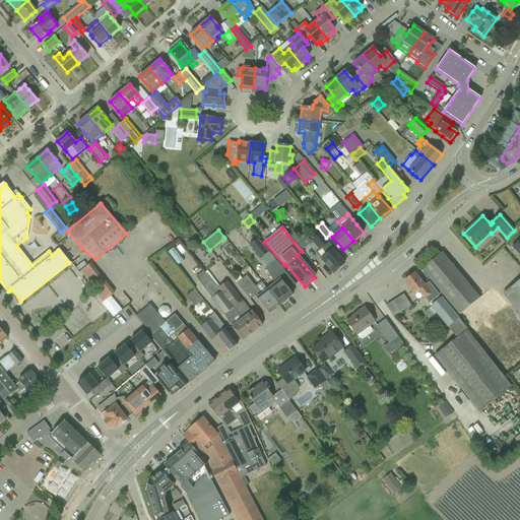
[(333,273),(344,264),(332,251),(334,249),(328,243),(328,242),(320,234),(312,241),(320,250),(322,248),(327,254),(321,259),(327,266),(333,273)]
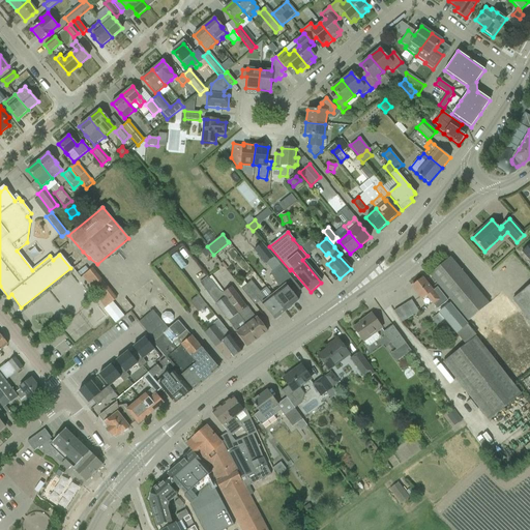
[(310,239),(300,247),(307,256),(317,247),(310,239)]
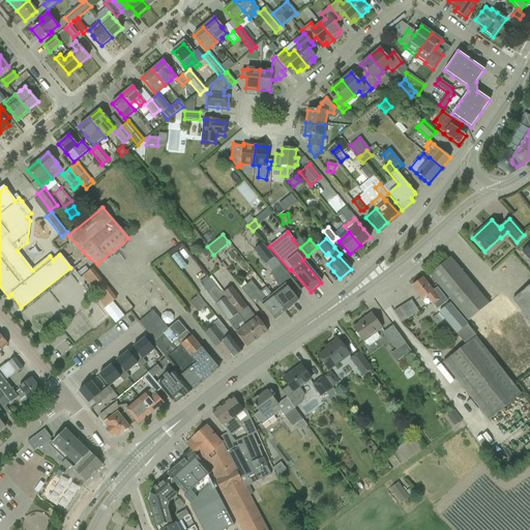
[(262,244),(254,251),(265,265),(273,259),(262,244)]
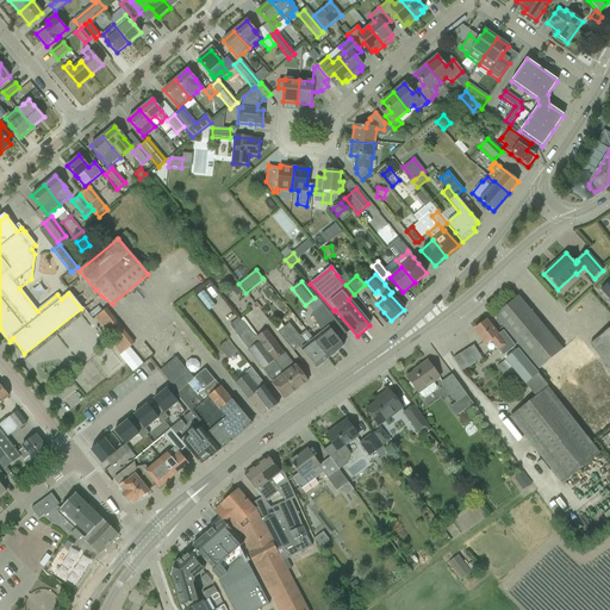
[(216,290),(204,299),(224,327),(231,322),(219,306),(224,302),(216,290)]
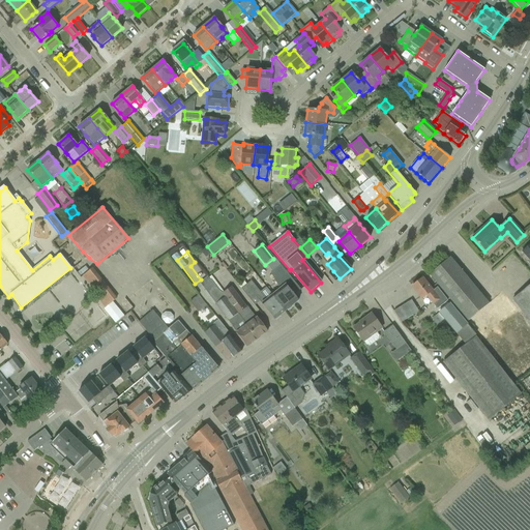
[(450,258),(430,275),(468,321),(488,304),(450,258)]
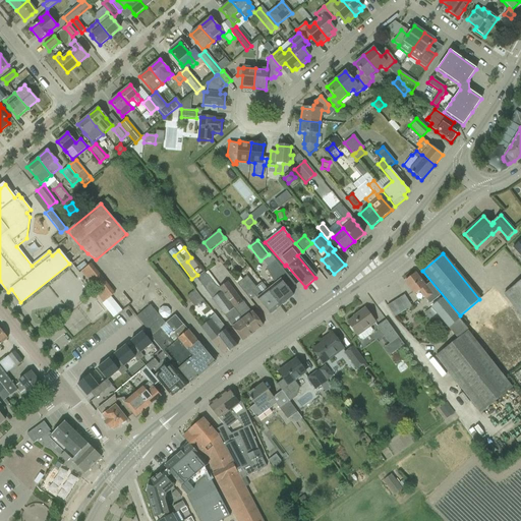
[(164,255),(152,262),(160,276),(172,270),(164,255)]
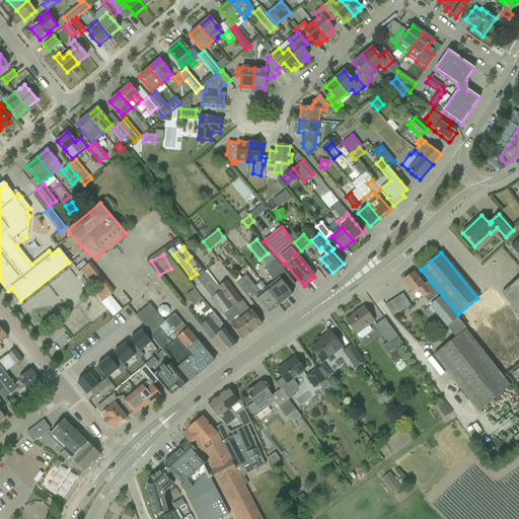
[(267,289),(279,305),(291,295),(288,291),(293,287),(274,263),(264,271),(273,285),(267,289)]
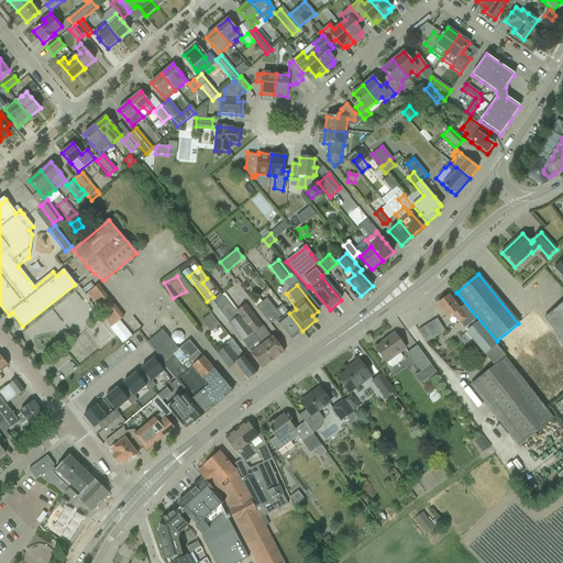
[(116,307),(109,300),(98,286),(89,293),(88,294),(100,308),(106,315),(102,317),(111,328),(114,324),(120,321),(123,318),(116,307)]
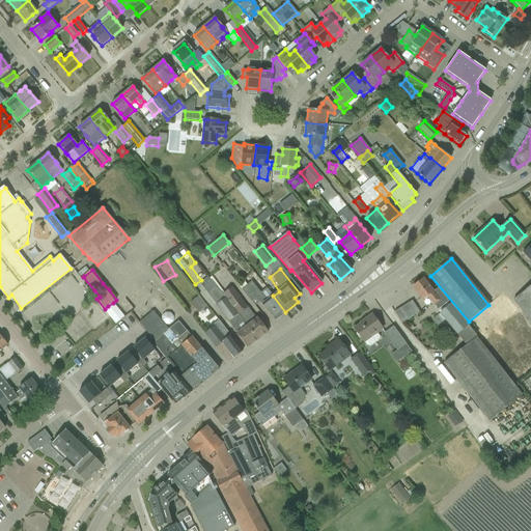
[(221,272),(214,280),(225,290),(232,283),(221,272)]
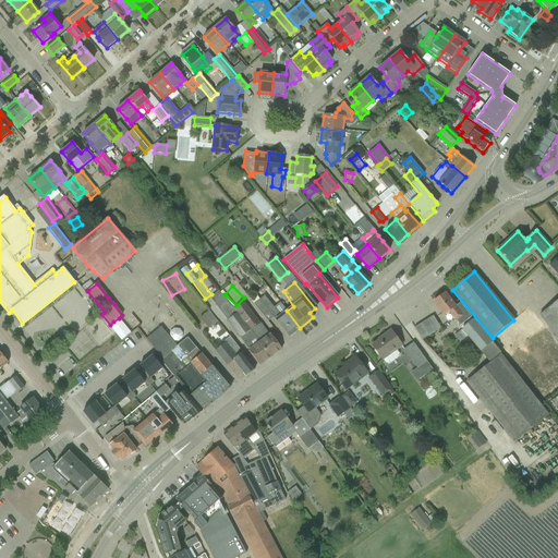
[(434,302),(440,311),(444,315),(449,312),(456,320),(460,326),(472,316),(461,303),(456,306),(445,293),(434,302)]
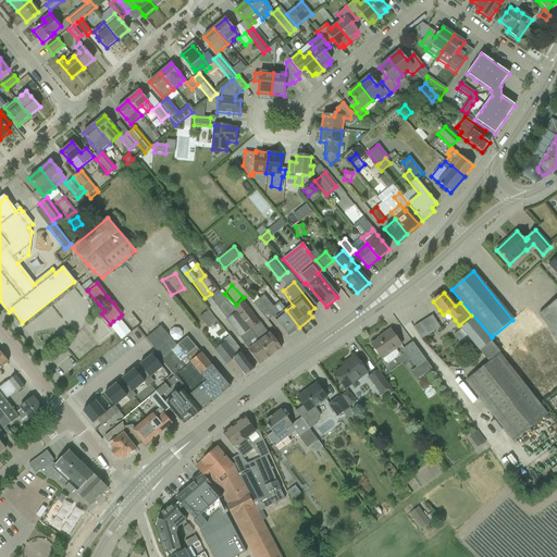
[(221,295),(213,301),(215,306),(224,299),(221,295)]
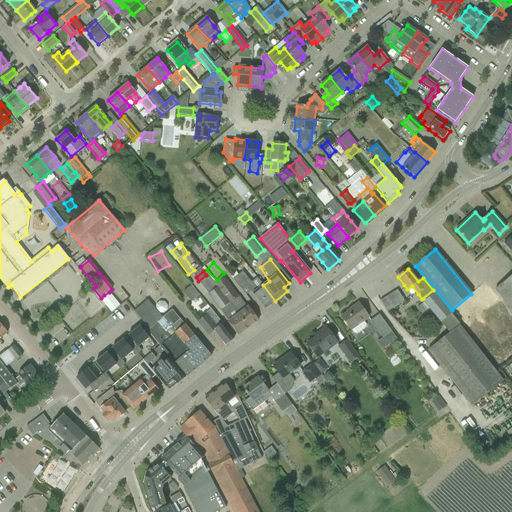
[(275,301),(263,286),(257,278),(251,282),(243,272),(233,279),(242,291),(247,287),(265,309),(275,301)]
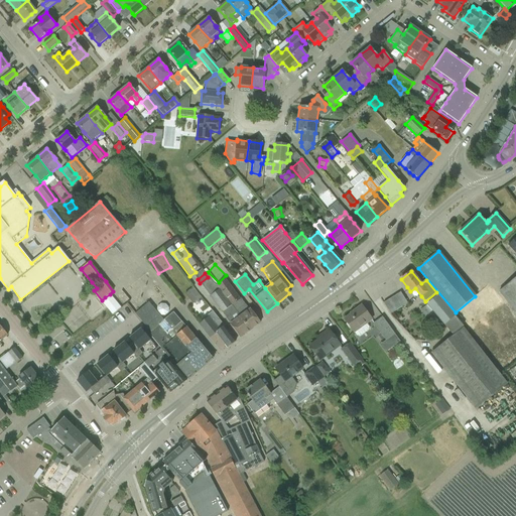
[(515,277),(499,291),(515,312),(515,277)]
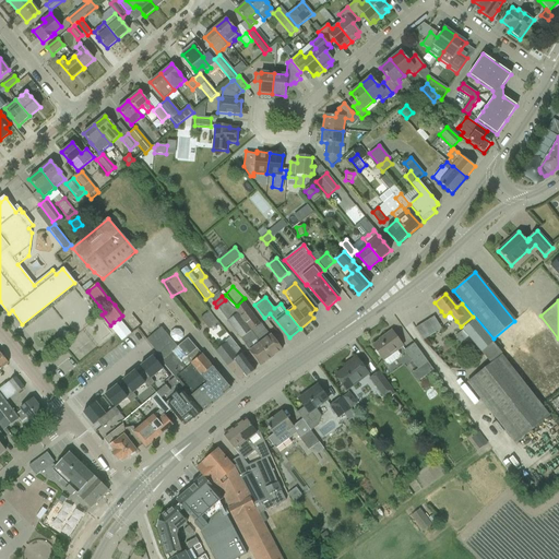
[(237,313),(236,313),(239,318),(240,317),(271,358),(282,351),(275,342),(271,335),(270,336),(260,323),(260,324),(244,304),(235,310),(237,313)]
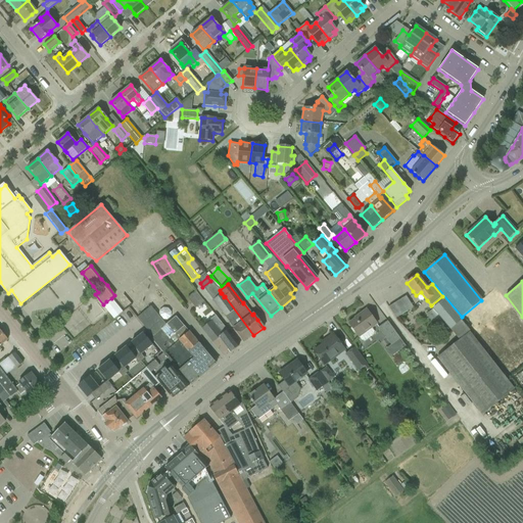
[(482,300),(462,317),(476,333),(509,305),(502,296),(495,289),(482,300)]
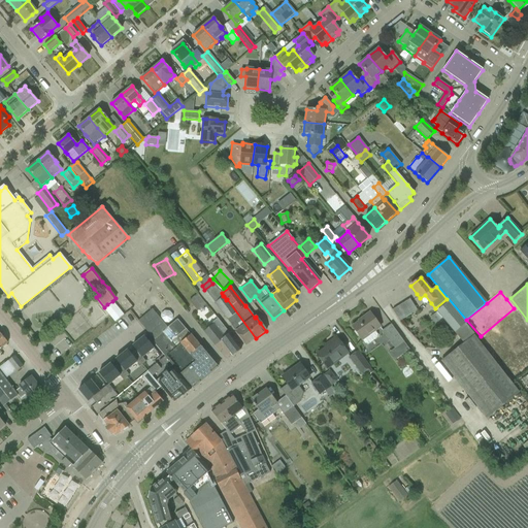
[(197,294),(189,300),(197,311),(205,305),(197,294)]
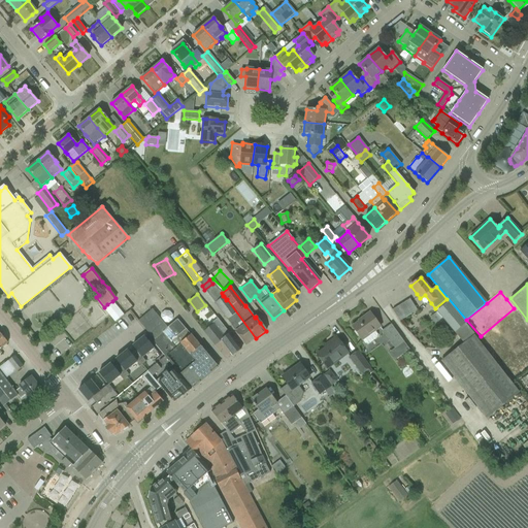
[(246,345),(256,338),(227,299),(226,300),(223,296),(215,303),(227,320),(236,331),(235,331),(240,337),(246,345)]
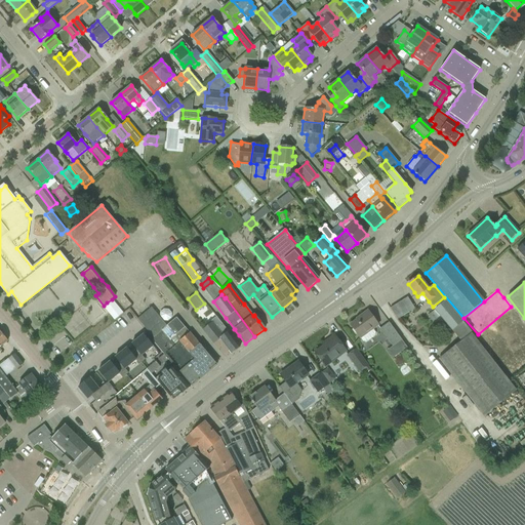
[(397,320),(406,314),(414,309),(407,297),(390,309),(397,320)]
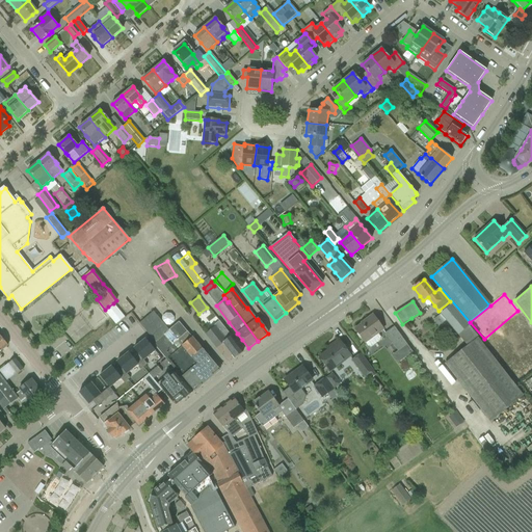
[(105,310),(104,310),(111,318),(115,324),(124,317),(113,303),(108,307),(105,310)]
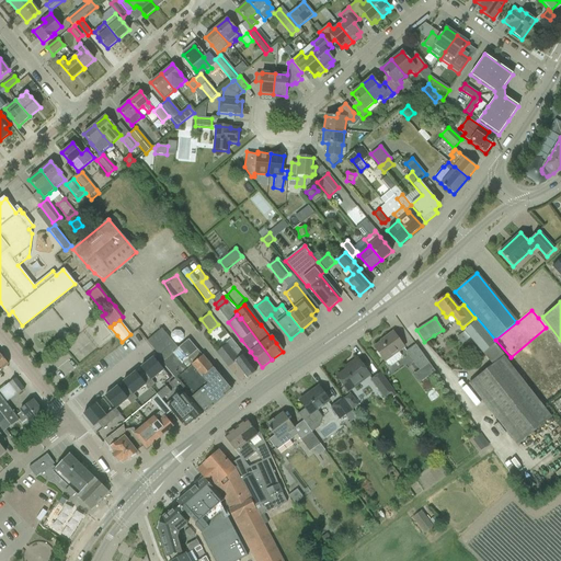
[(465,332),(482,354),(491,365),(503,354),(477,322),(465,332)]
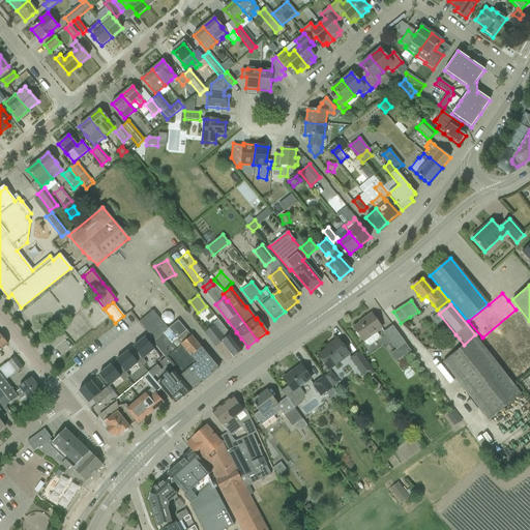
[(201,348),(186,331),(178,321),(168,329),(153,311),(150,314),(139,323),(155,343),(153,344),(166,358),(170,363),(174,369),(175,367),(194,390),(206,380),(218,369),(201,348)]
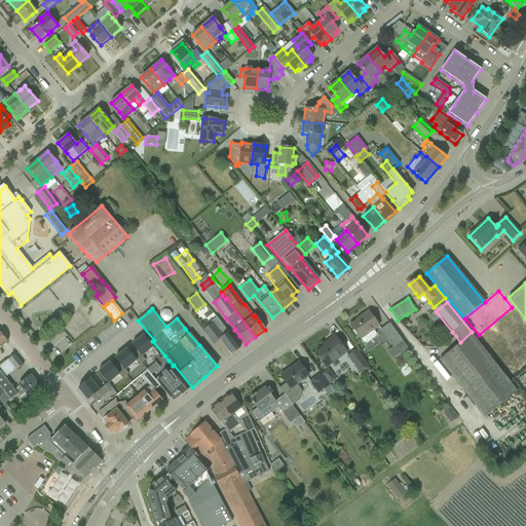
[(375,334),(372,331),(379,326),(369,311),(362,316),(363,317),(350,326),(357,334),(361,339),(360,339),(363,343),(366,344),(374,337),(375,334)]
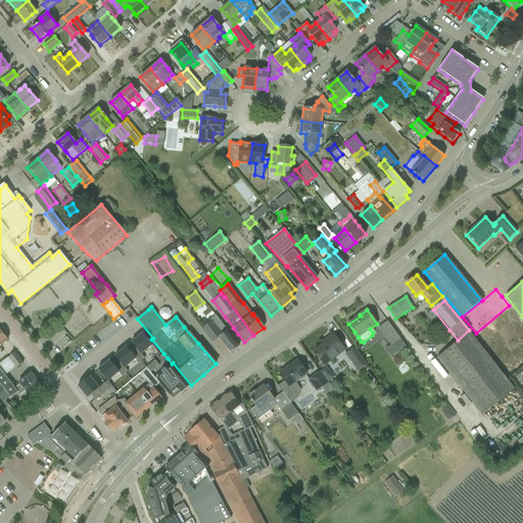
[(239,346),(233,338),(231,335),(216,316),(209,320),(211,322),(209,323),(201,329),(212,342),(219,337),(230,352),(239,346)]
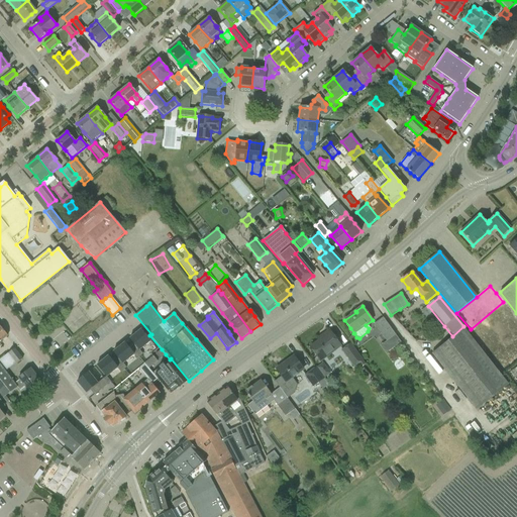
[(386,341),(395,335),(383,318),(374,324),(386,341)]
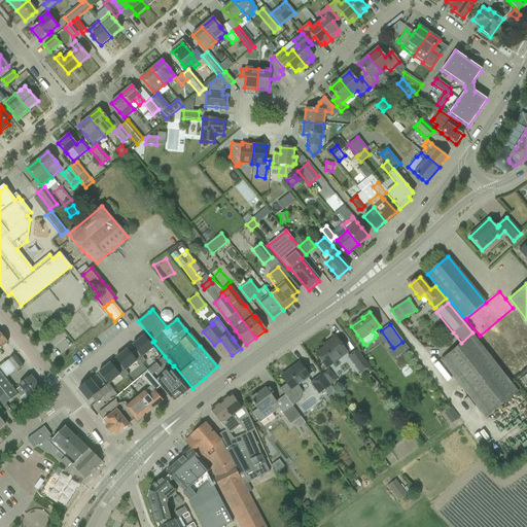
[(144,336),(132,346),(135,350),(142,357),(153,348),(144,336)]
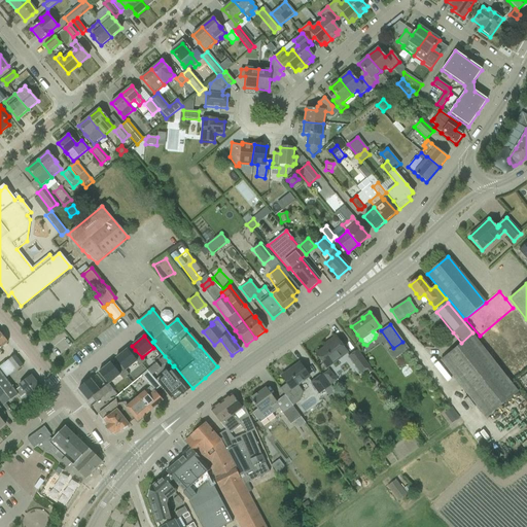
[(485,417),(493,411),(518,392),(480,344),(473,336),(441,360),(485,417)]
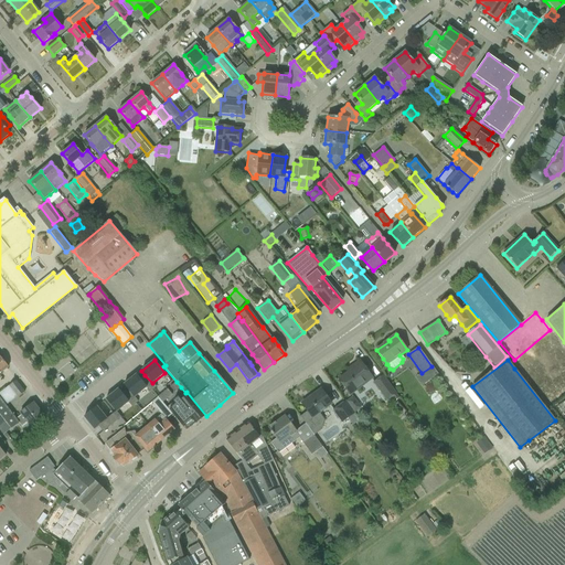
[(373,379),(360,361),(352,368),(353,370),(339,380),(350,395),(373,379)]
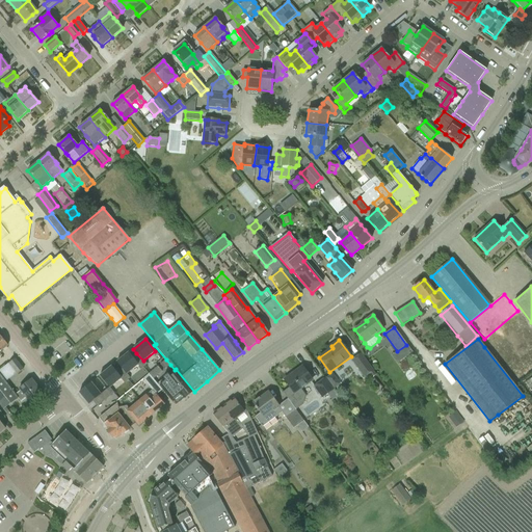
[(129,353),(116,363),(120,367),(126,375),(127,374),(137,366),(141,370),(147,365),(143,361),(136,353),(132,356),(129,353)]
